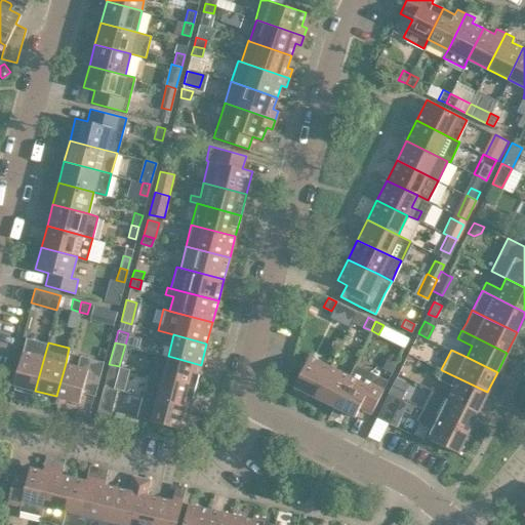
[(44,357),(22,352),(13,382),(13,385),(21,387),(19,391),(33,394),(34,390),(35,391),(44,357)]
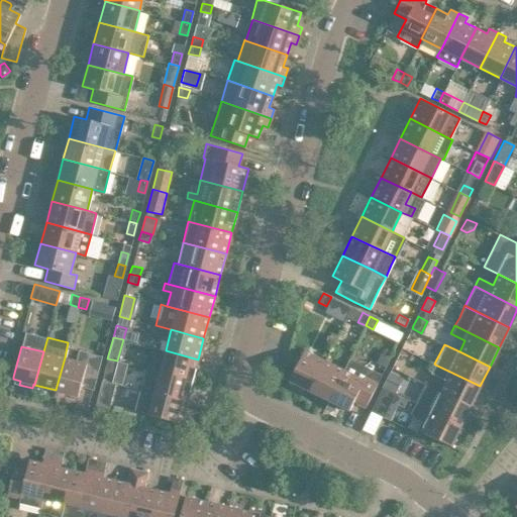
[(151,347),(146,368),(192,381),(198,359),(166,350),(151,347)]
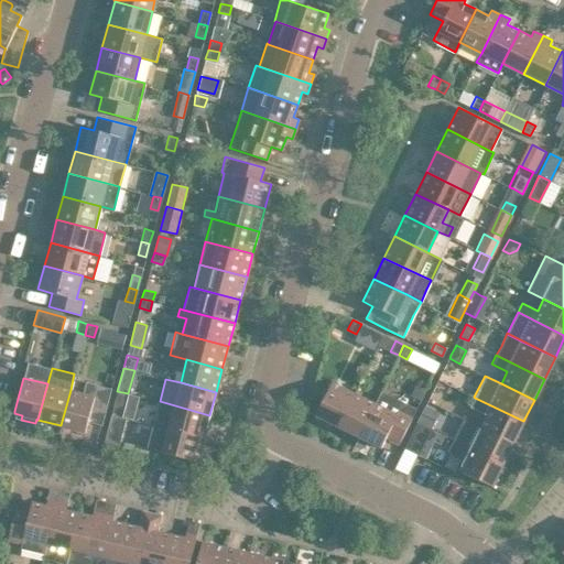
[(315,415),(337,425),(354,392),(332,382),(315,415)]
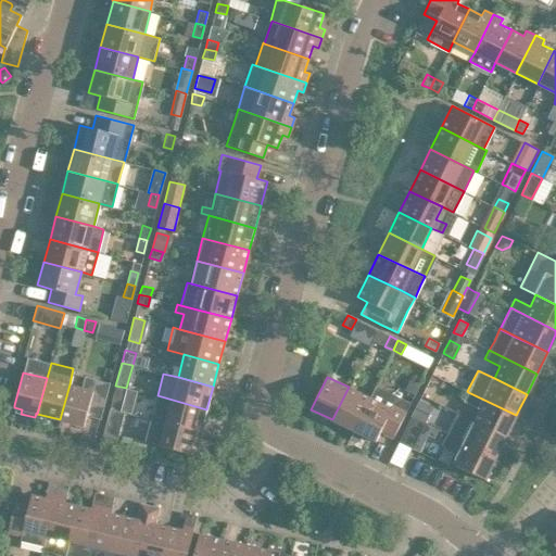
[(405,389),(415,393),(418,384),(409,380),(405,389)]
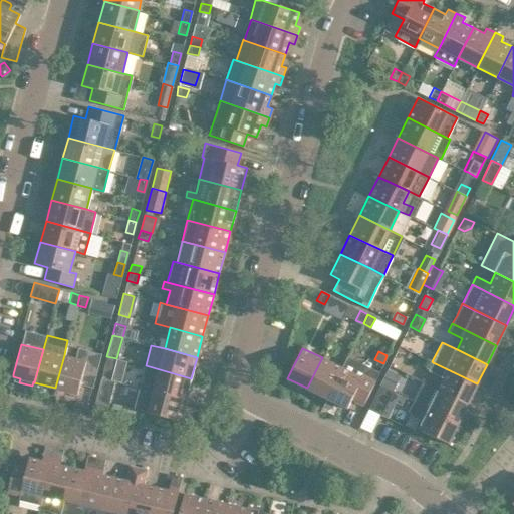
[(55,388),(77,394),(79,383),(91,387),(98,358),(75,352),(74,357),(64,355),(55,388)]
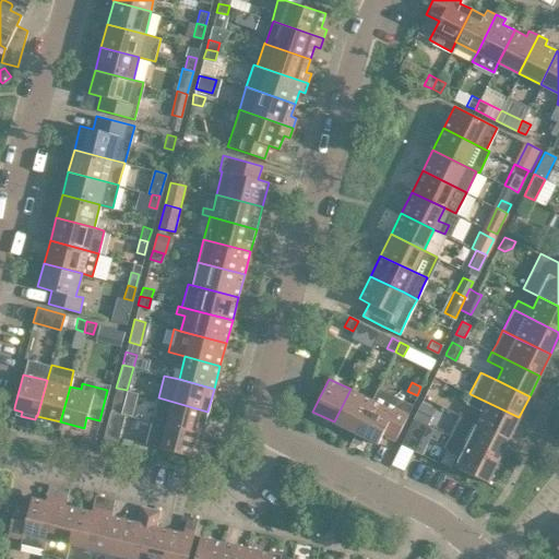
[(371,400),(355,432),(377,443),(382,433),(394,440),(412,404),(377,387),(371,400)]
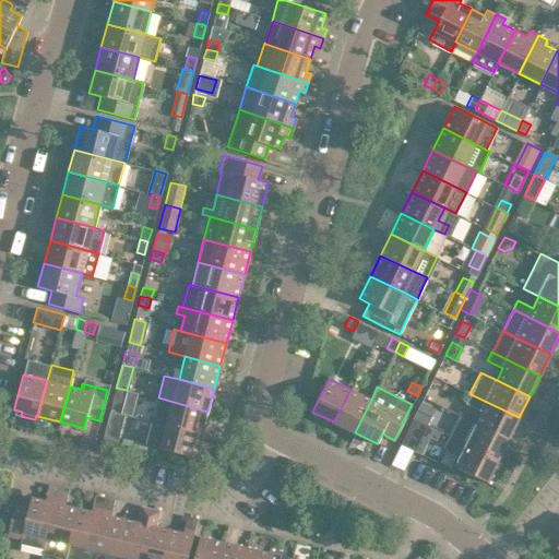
[(109,411),(120,413),(127,390),(116,388),(109,411)]
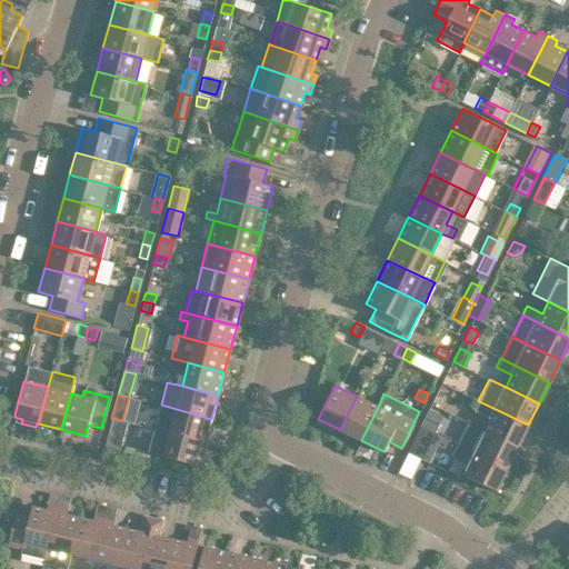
[(357,396),(340,429),(361,440),(378,407),(357,396)]
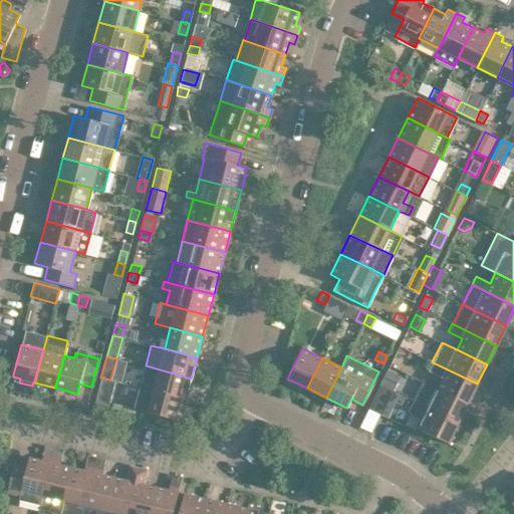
[(443,377),(438,389),(468,404),(477,383),(433,362),(429,370),(443,377)]
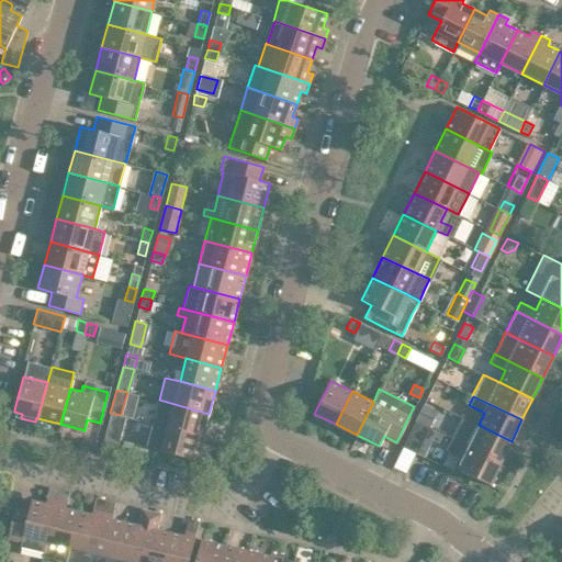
[(168,427),(203,436),(209,414),(159,400),(156,408),(153,424),(168,427)]
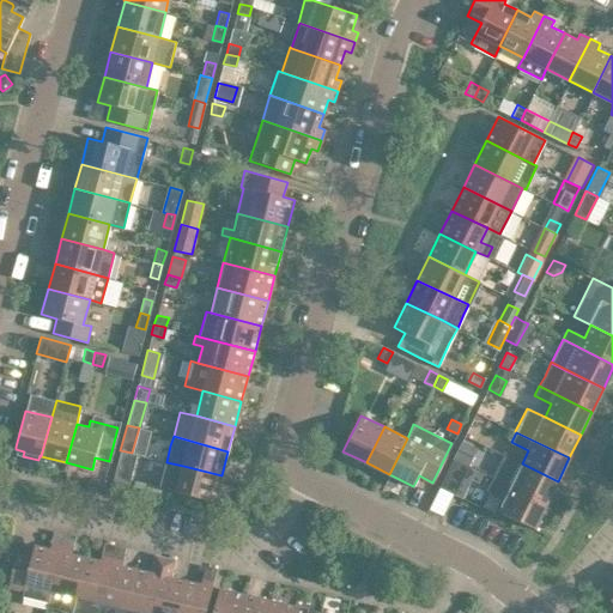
[(466,466),(474,449),(461,443),(453,459),(466,466)]
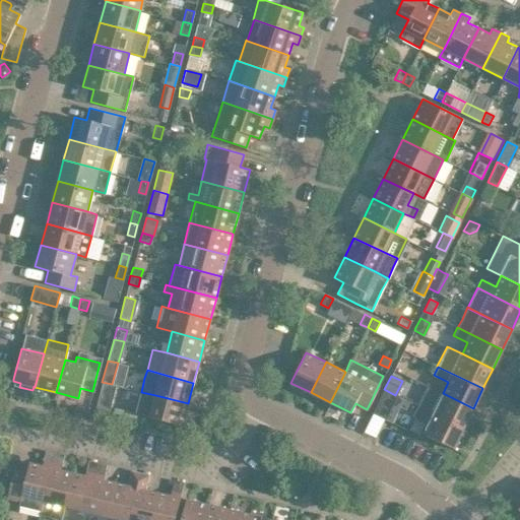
[(112,384),(102,382),(95,407),(109,410),(116,385),(112,384)]
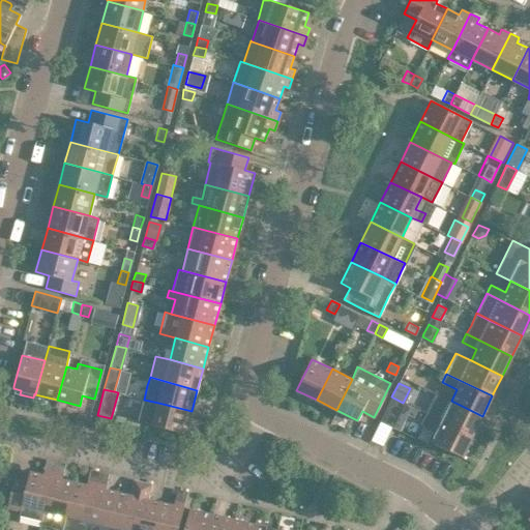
[(431,405),(427,413),(472,436),(482,416),(451,401),(436,393),(431,405)]
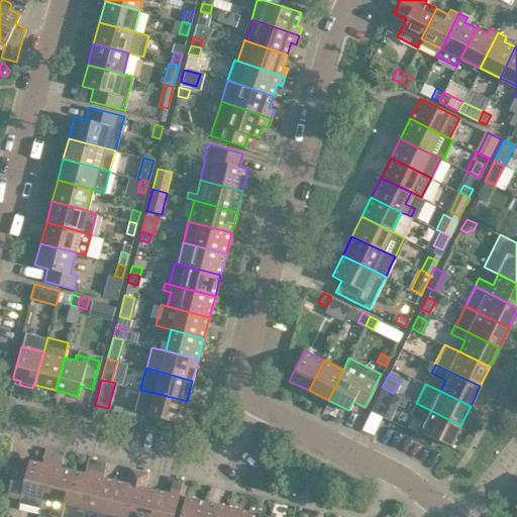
[(385,413),(395,393),(393,393),(382,387),(371,410),(383,416),(385,413)]
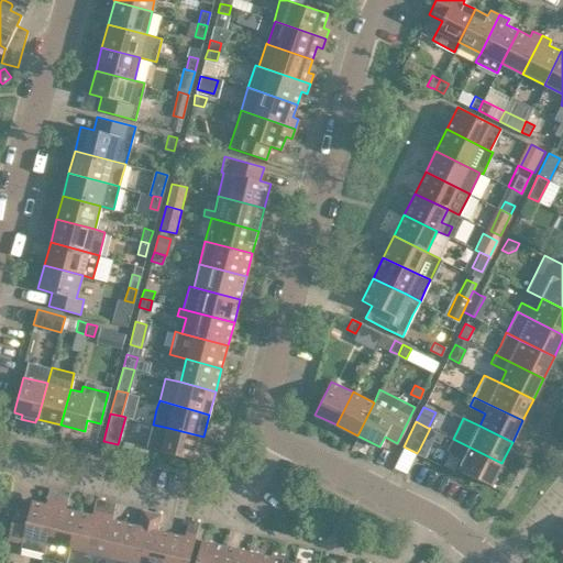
[(197,461),(203,437),(168,428),(153,424),(147,448),(197,461)]
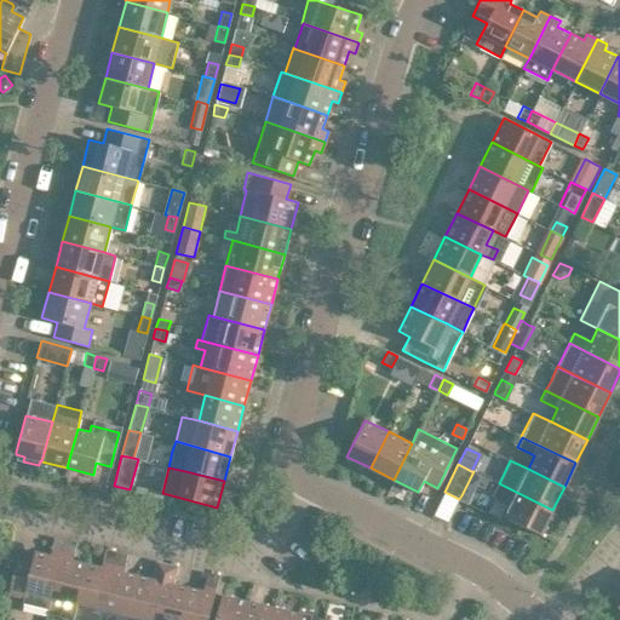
[(499,483),(498,483),(492,495),(510,506),(504,516),(540,534),(552,510),(499,483)]
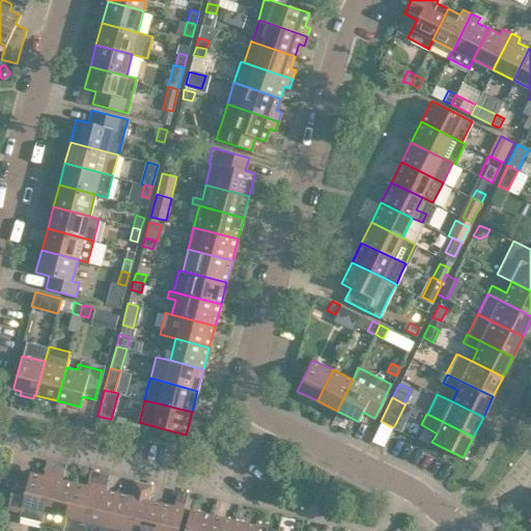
[(14,478),(7,507),(20,510),(19,515),(40,521),(39,525),(40,525),(56,462),(47,459),(43,475),(29,472),(27,481),(14,478)]
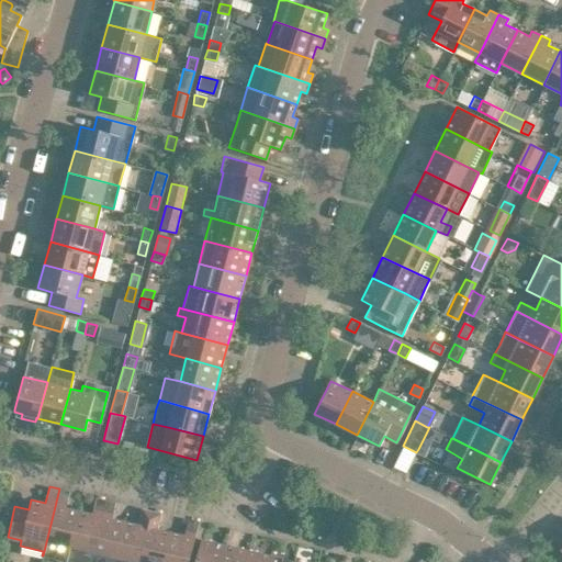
[(43,555),(66,561),(78,510),(65,507),(68,491),(59,489),(43,555)]
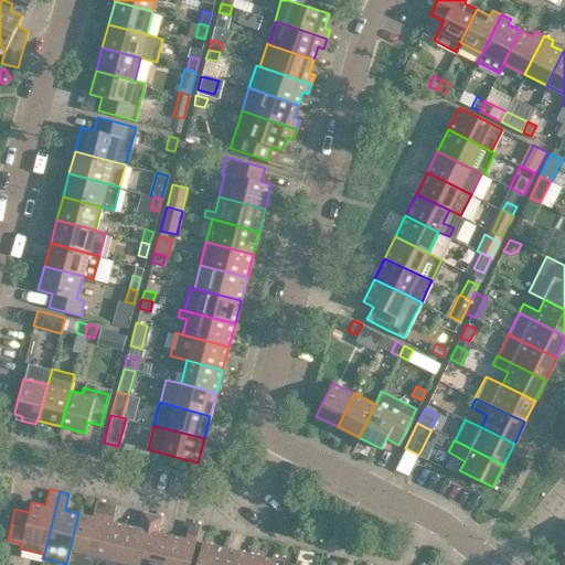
[(92,516),(78,513),(66,564),(70,564),(91,564),(103,513),(106,501),(96,499),(92,516)]
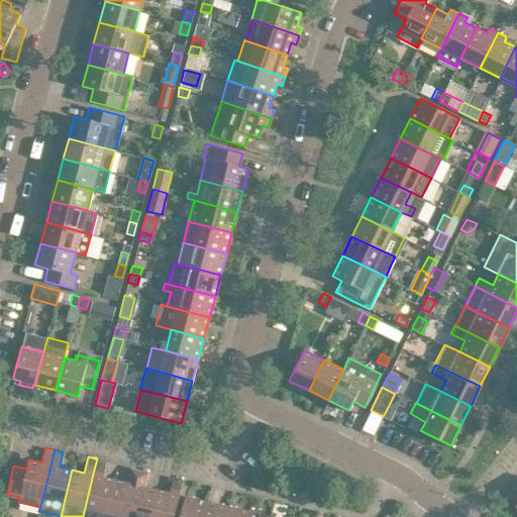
[(83,516),(105,516),(114,480),(102,477),(106,460),(97,458),(94,470),(83,516)]
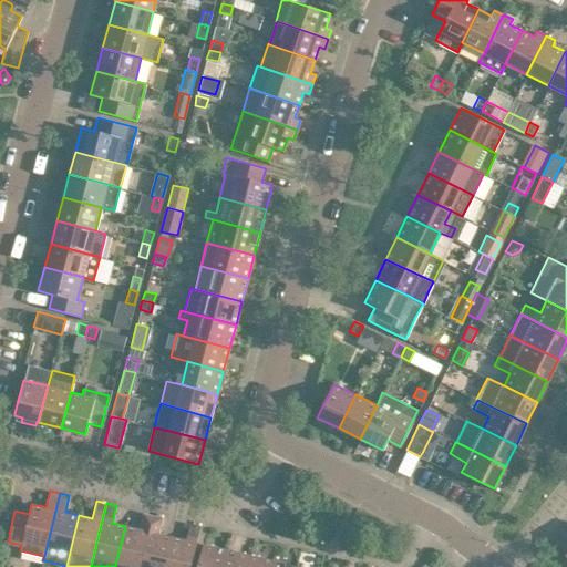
[(138,529),(125,526),(115,566),(140,566),(153,514),(143,512),(138,529)]
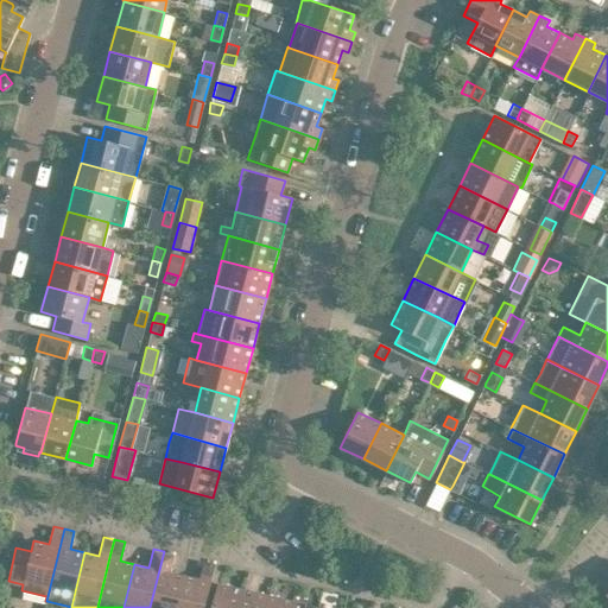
[(164,551),(150,607),(176,607),(184,576),(170,572),(175,553),(164,551)]
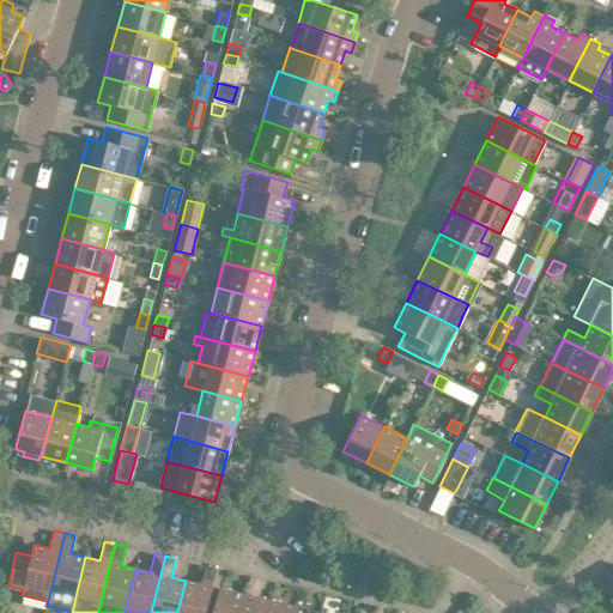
[(186,581),(177,612),(205,612),(217,568),(205,565),(200,584),(186,581)]
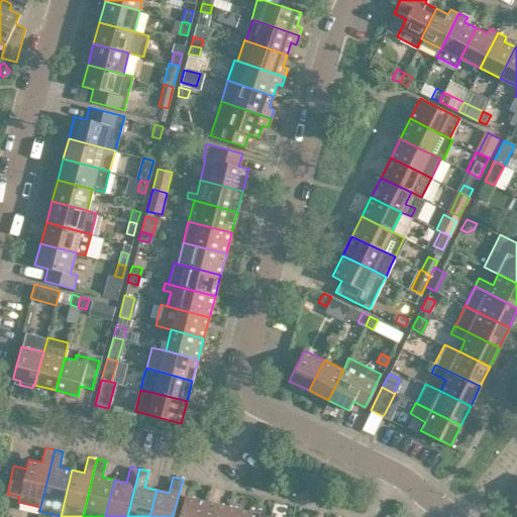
[(179,516),(202,516),(206,501),(185,496),(179,516)]
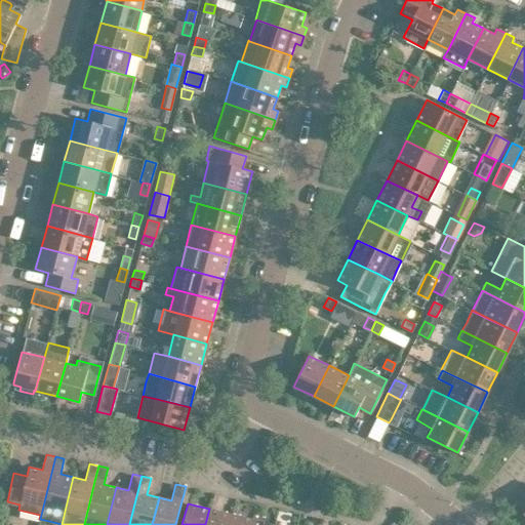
[(228,524),(231,514),(209,509),(205,524),(228,524)]
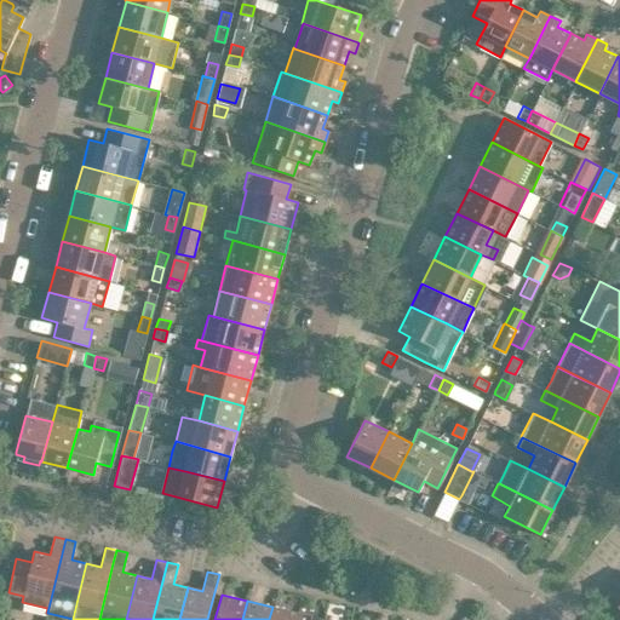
[(269,619),(296,619),(298,613),(273,607),(269,619)]
